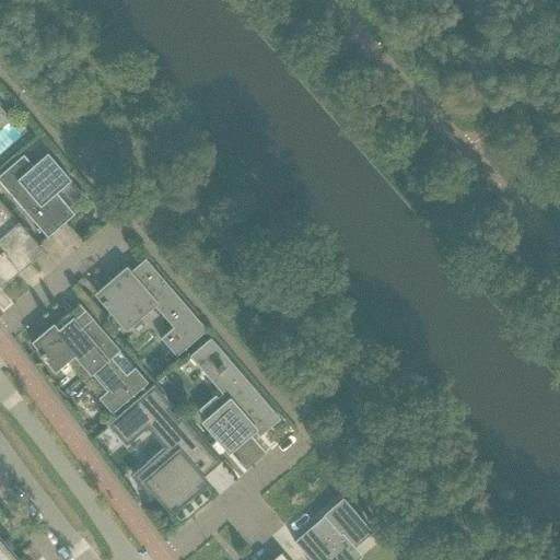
[(62,221),(65,223),(74,216),(55,193),(68,182),(69,183),(71,182),(46,152),(45,154),(46,155),(33,166),(23,155),(0,175),(0,184),(47,238),(60,228),(58,224),(62,221)]
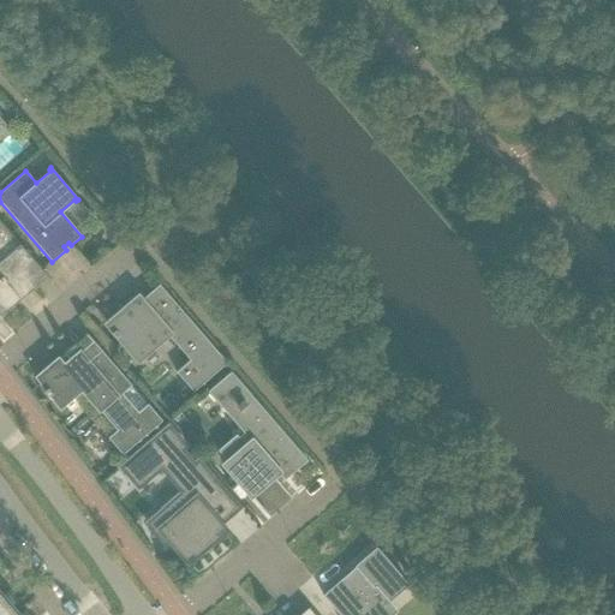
[(0,317),(24,297),(22,294),(29,288),(31,291),(47,276),(42,272),(0,221),(0,317)]
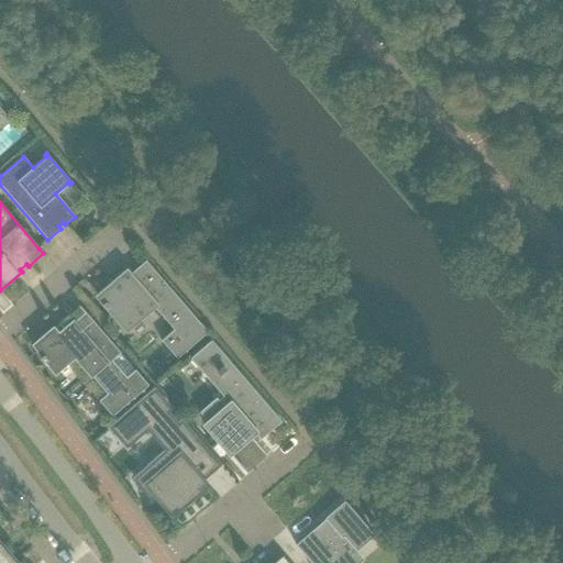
[(117,287),(114,284),(99,297),(105,304),(102,306),(107,310),(109,309),(127,330),(153,307),(174,330),(161,341),(177,360),(208,332),(146,261),(129,276),(127,273),(121,278),(123,282),(117,287)]
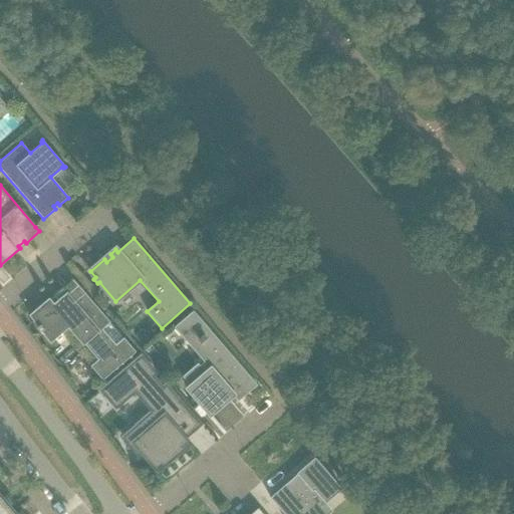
[(48,301),(31,315),(39,326),(36,327),(40,332),(42,330),(50,340),(68,325),(97,360),(90,366),(102,380),(136,352),(126,341),(110,322),(73,280),(72,281),(76,286),(53,306),(48,301)]
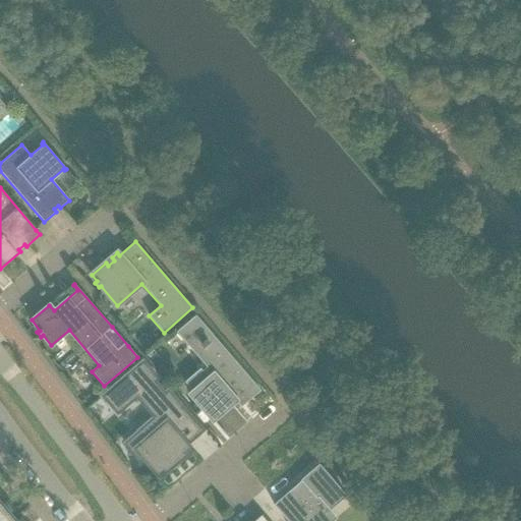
[(207,367),(201,371),(208,378),(189,394),(213,421),(214,420),(232,404),(231,403),(234,400),(241,407),(261,391),(195,315),(176,332),(207,367)]
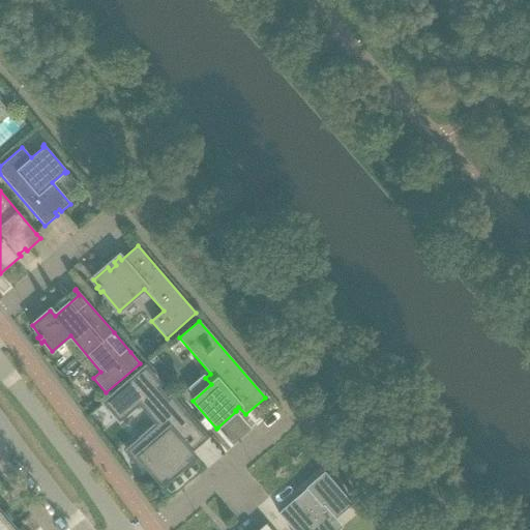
[(159,482),(166,477),(168,480),(188,463),(186,460),(193,454),(190,451),(206,438),(170,398),(167,400),(156,388),(159,385),(145,367),(105,403),(119,420),(139,403),(165,433),(148,446),(142,438),(126,451),(141,468),(144,466),(159,482)]
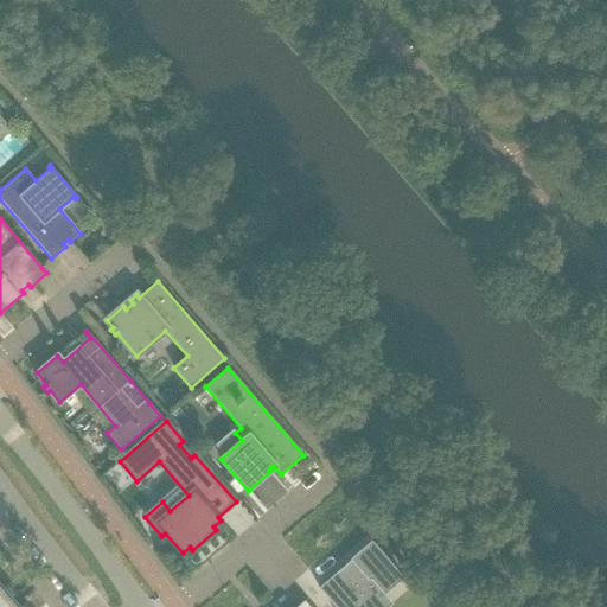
[(351,560),(319,588),(334,606),(369,606),(403,577),(371,541),(350,558),(351,560)]
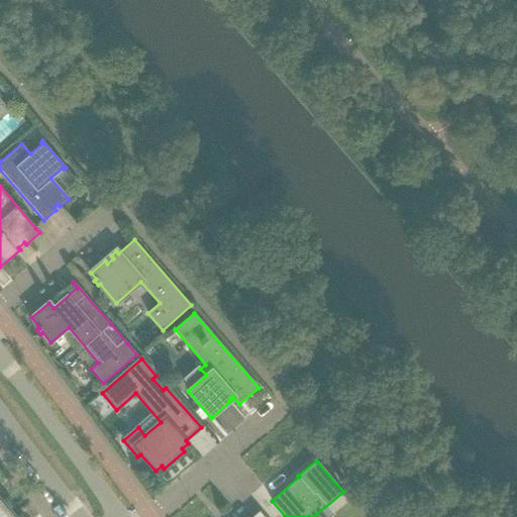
[(0,516),(16,516),(17,516),(11,510),(14,506),(7,498),(3,501),(0,503),(0,516)]
